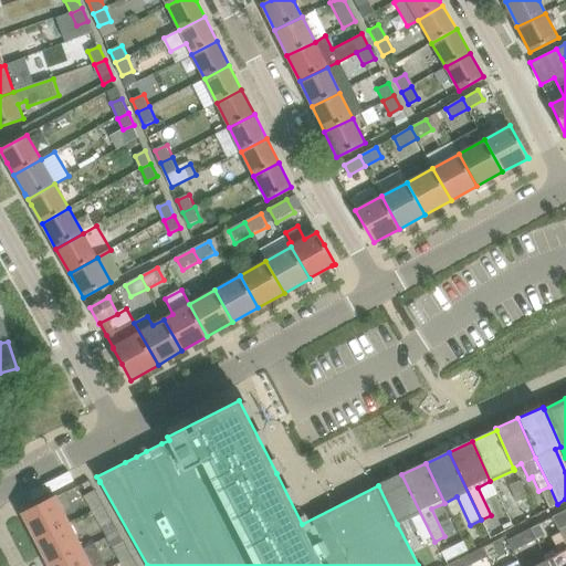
[(435,542),(401,474),(378,485),(397,524),(411,519),(425,546),(435,542)]
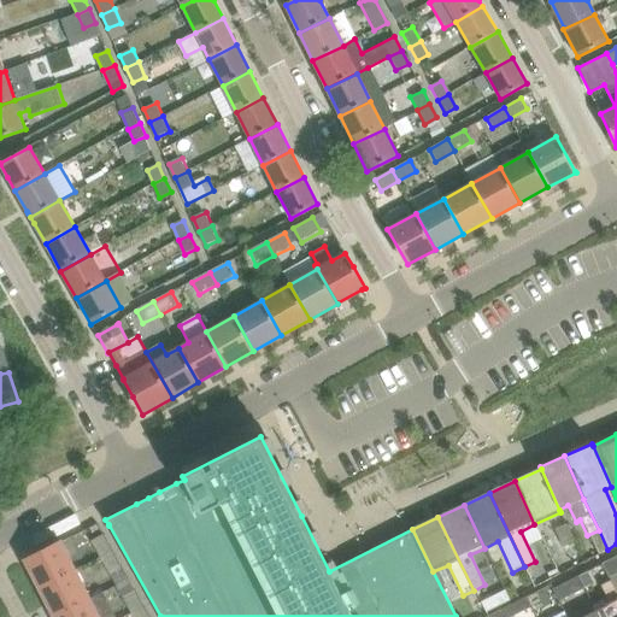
[(563,550),(575,544),(565,524),(553,529),(563,550)]
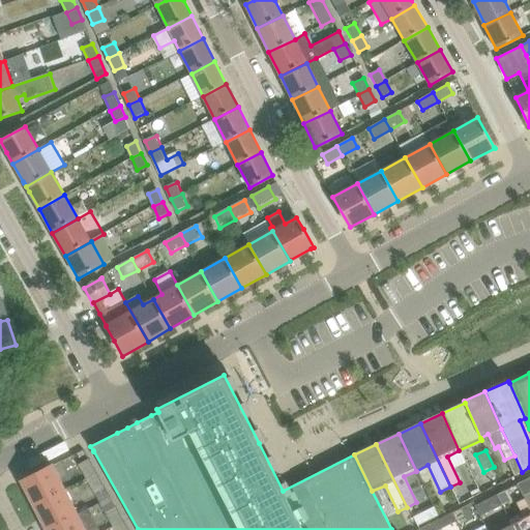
[(87,477),(96,472),(88,459),(79,464),(87,477)]
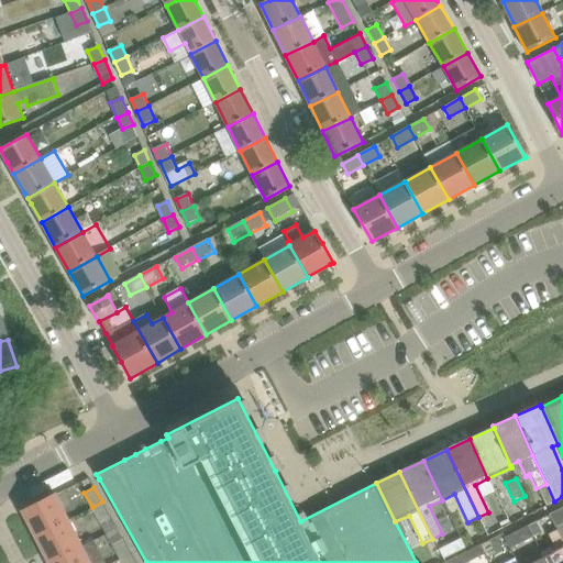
[(22,510),(35,537),(68,520),(55,494),(22,510)]
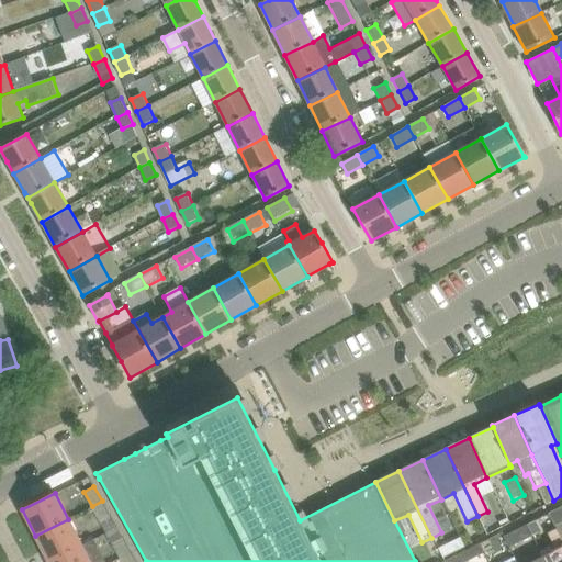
[(102,501),(92,506),(91,507),(101,523),(111,517),(102,501)]
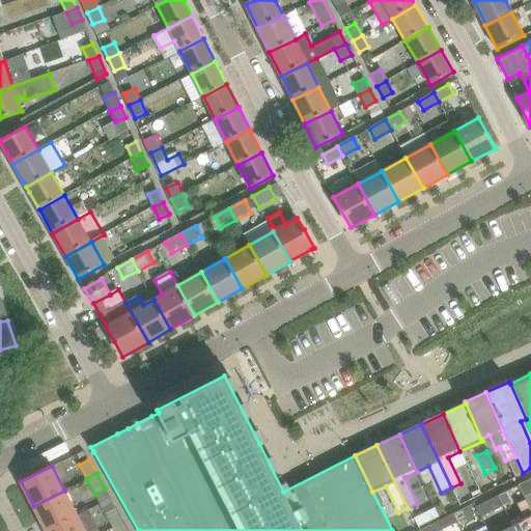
[(530,478),(518,485),(524,498),(530,494),(530,478)]
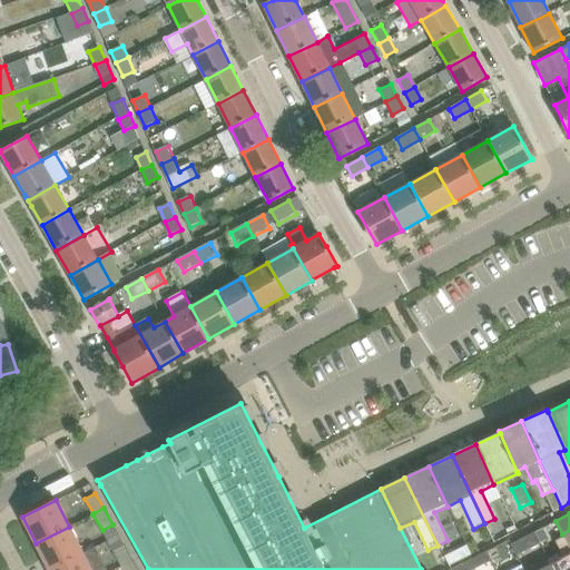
[(36,543),(49,569),(82,552),(69,527),(36,543)]
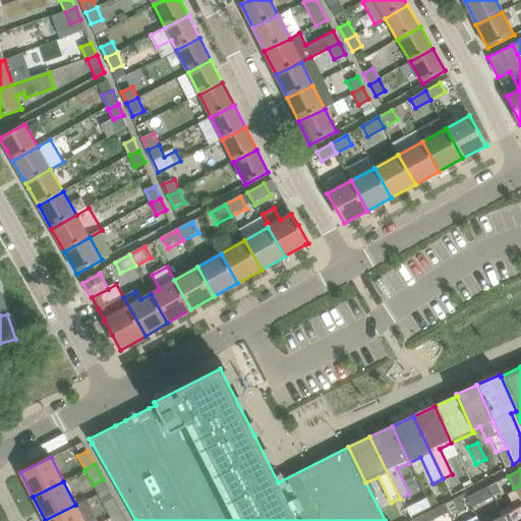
[(496,483),(488,487),(493,497),(500,494),(496,483)]
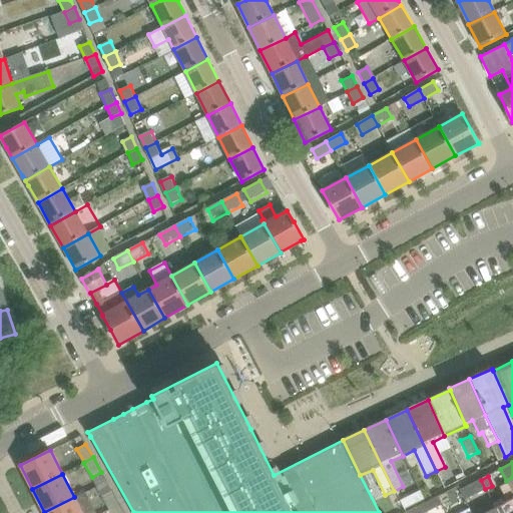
[(481,480),(459,491),(464,500),(485,489),(481,480)]
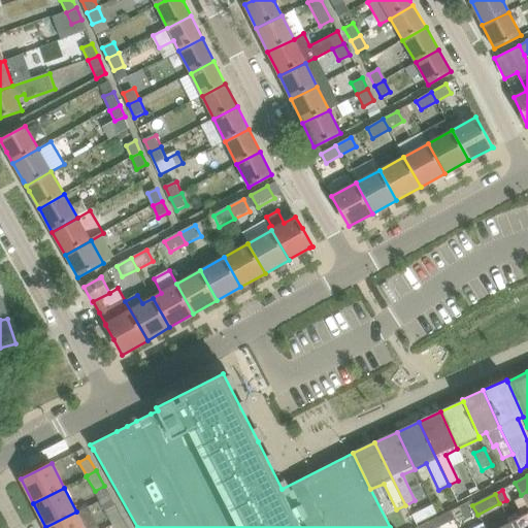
[(109,495),(101,500),(113,523),(123,518),(109,495)]
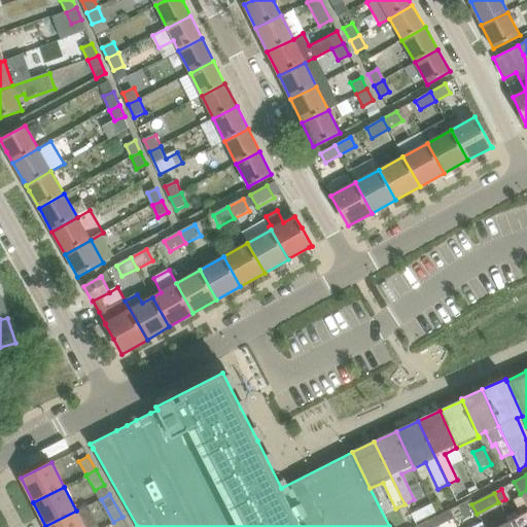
[(511,526),(526,526),(526,507),(521,496),(512,500),(520,517),(508,523),(511,526)]
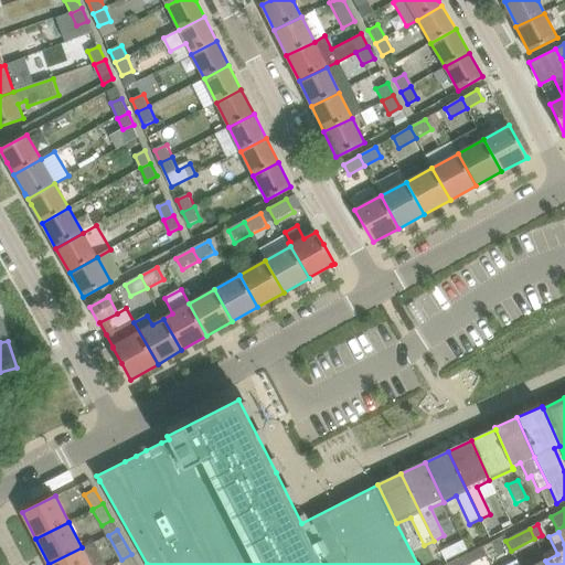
[(439,552),(444,561),(466,550),(461,540),(439,552)]
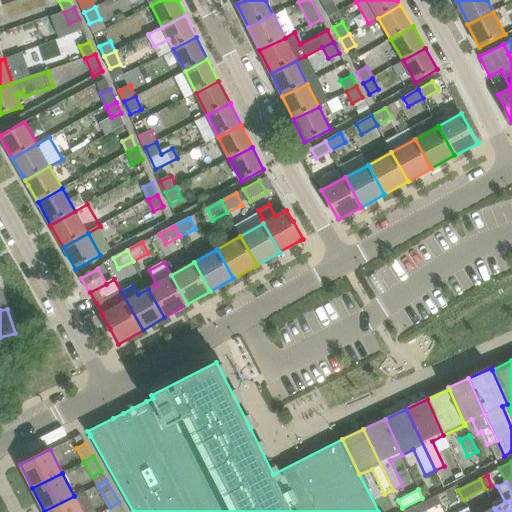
[(446,491),(437,495),(441,504),(450,500),(446,491)]
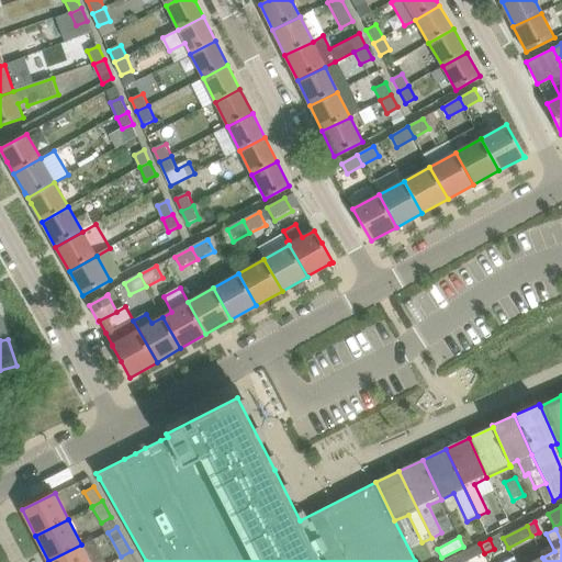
[(460,561),(465,561),(484,553),(480,543),(457,555),(460,561)]
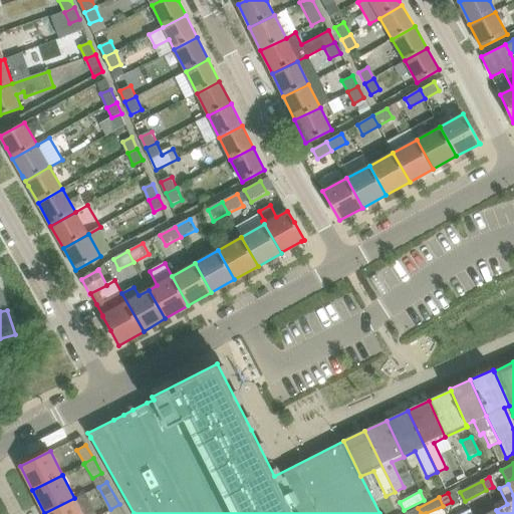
[(44,513),(82,513),(74,498),(44,513)]
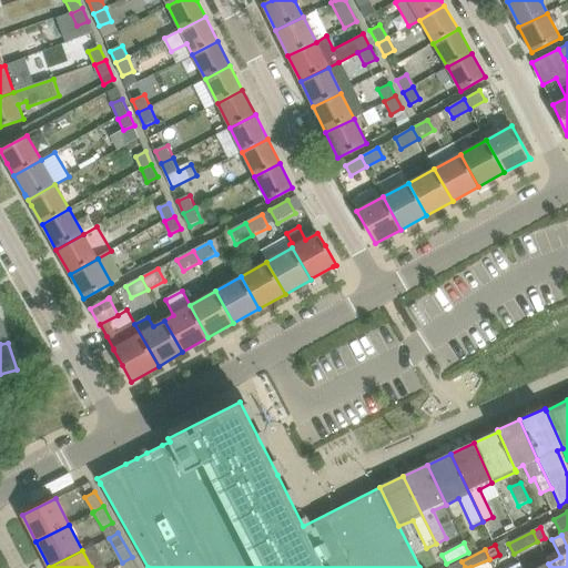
[(138,567),(132,557),(122,563),(124,567),(138,567)]
